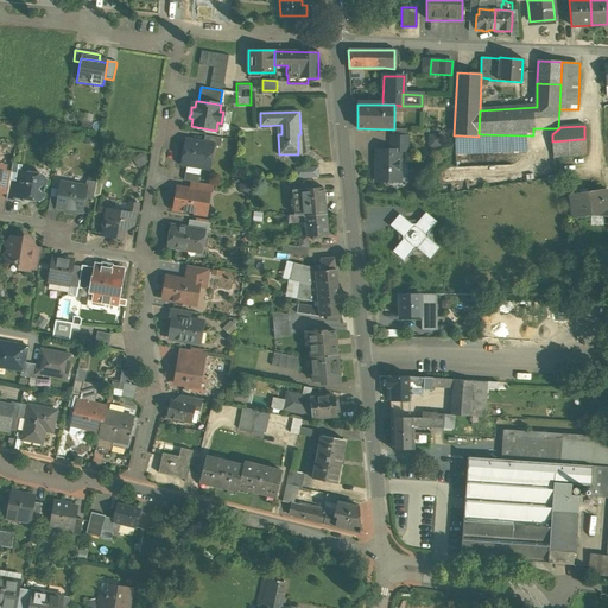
[(437,133),(428,135),(429,144),(439,141),(437,133)]
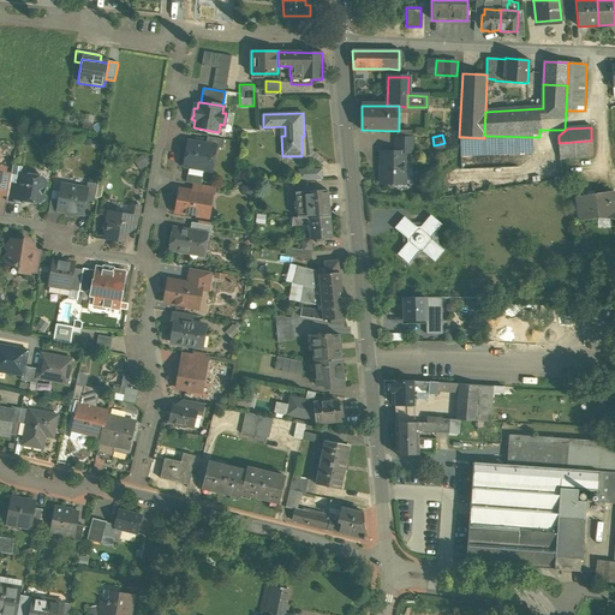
[(532,137),(487,136),(484,135),(484,138),(484,145),(463,144),(464,137),(460,137),(461,156),(530,156),(532,148),(532,137)]
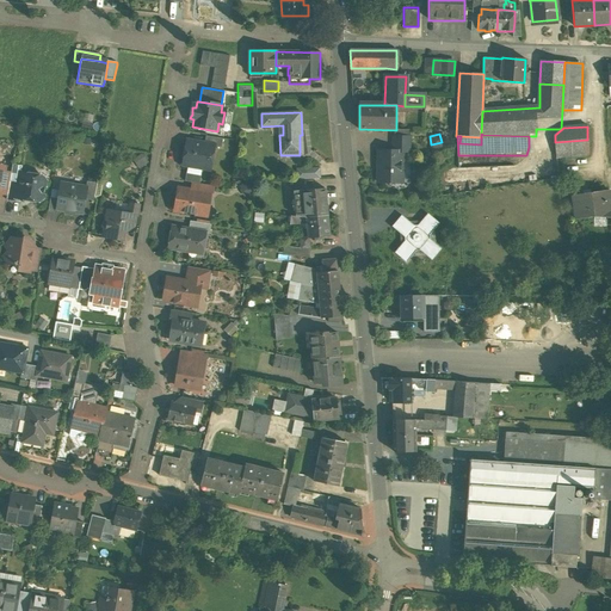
[(223,139),(205,136),(204,143),(214,144),(213,147),(221,148),(223,139)]
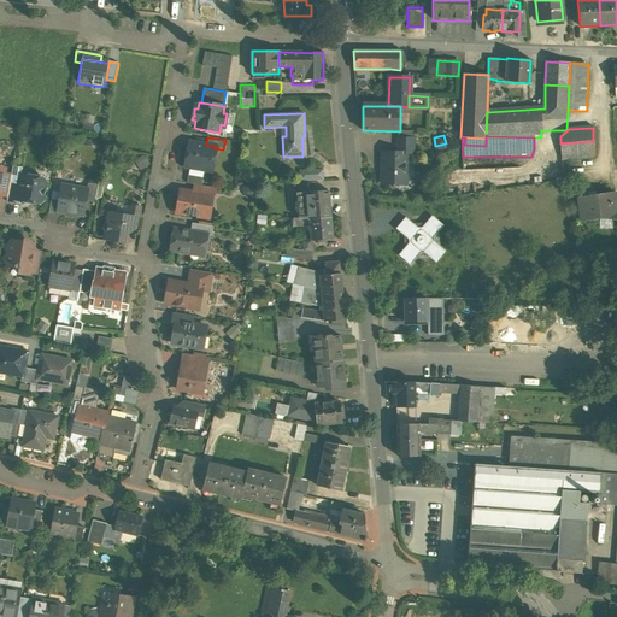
[(413,139),(397,139),(397,152),(406,153),(406,154),(412,154),(413,139)]
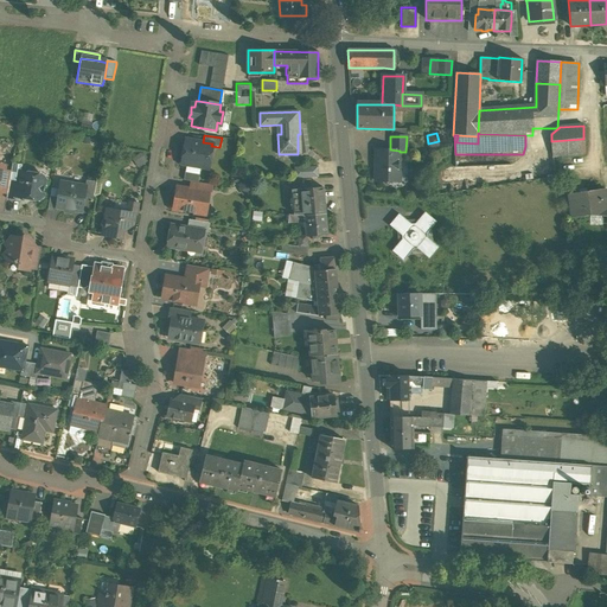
[(551,141),(553,155),(585,153),(583,139),(551,141)]
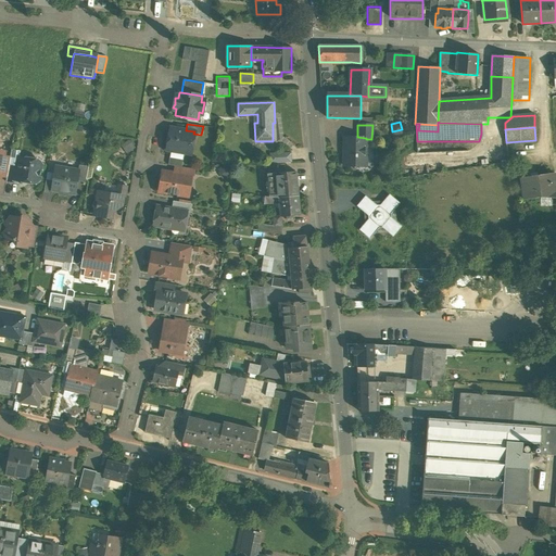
[(186,130),(171,128),(169,133),(168,133),(166,142),(167,142),(166,150),(177,152),(177,150),(189,151),(191,143),(192,143),(193,134),(194,131),(186,130)]
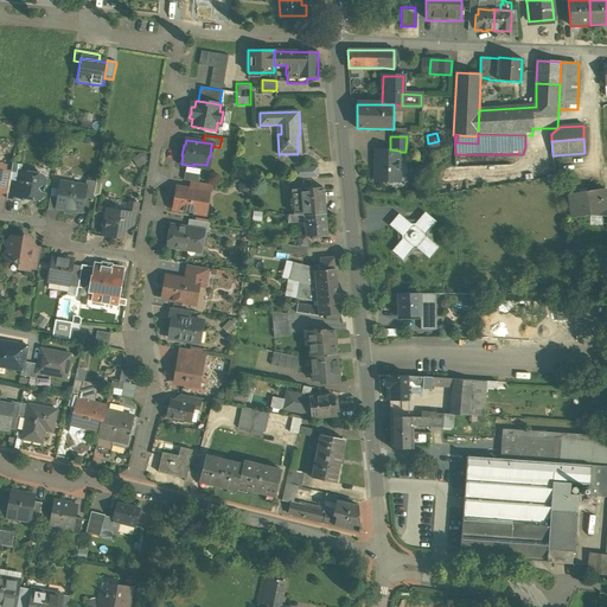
[(390,149),(375,149),(375,181),(382,181),(385,185),(389,185),(391,181),(393,181),(393,177),(395,174),(400,174),(400,152),(400,151),(390,149)]
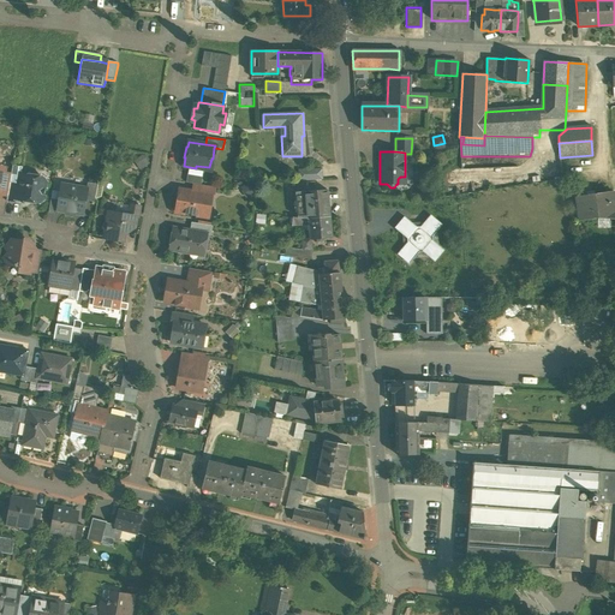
[(22,167),(12,166),(11,174),(10,183),(19,184),(21,174),(22,167)]
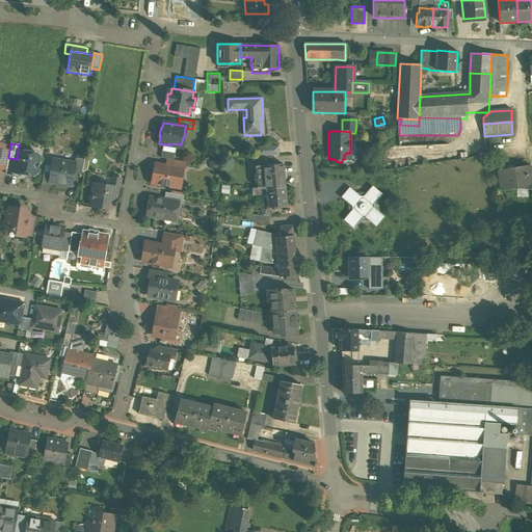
[(278,147),(258,148),(259,156),(278,155),(278,147)]
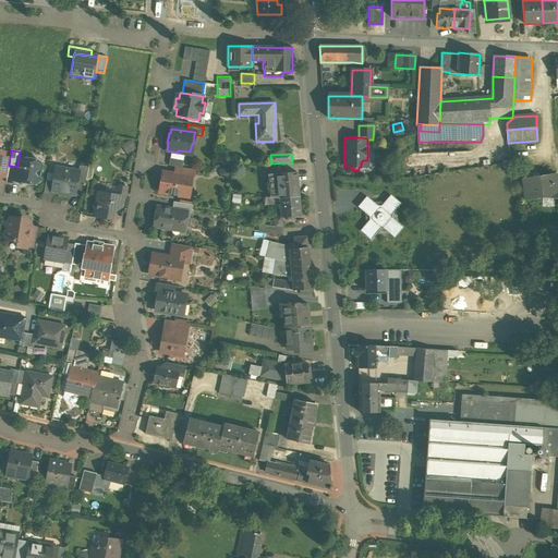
[(10,158),(2,157),(0,172),(0,176),(7,178),(9,166),(10,158)]
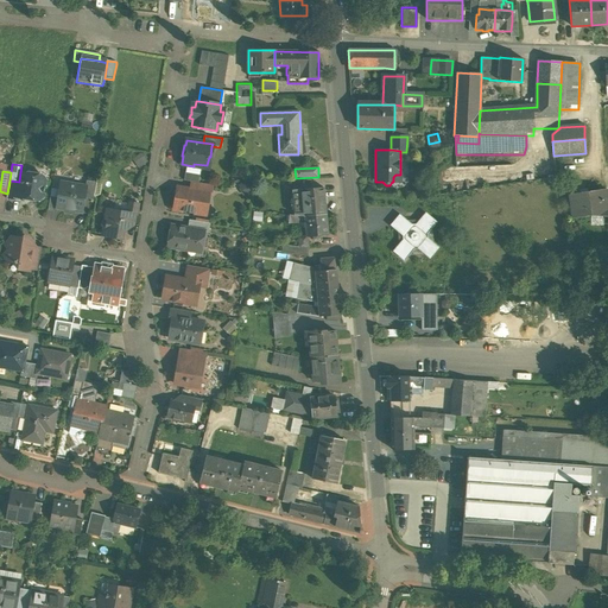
[(43,176),(20,172),(19,182),(23,183),(21,195),(32,196),(32,200),(38,201),(43,197),(45,181),(43,176)]
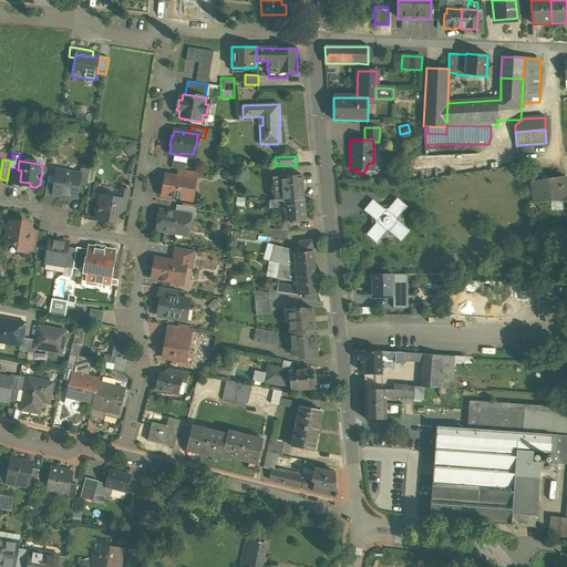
[(186,163),(173,161),(172,168),(178,169),(185,171),(186,163)]
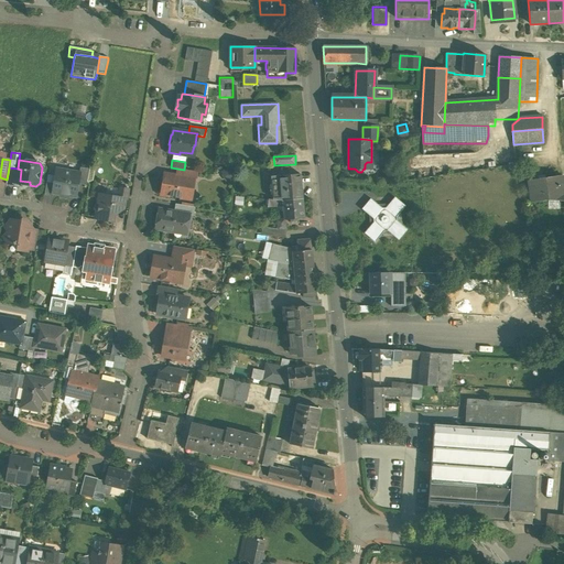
[(18,169),(9,167),(7,180),(6,184),(19,186),(20,181),(21,170),(18,169)]
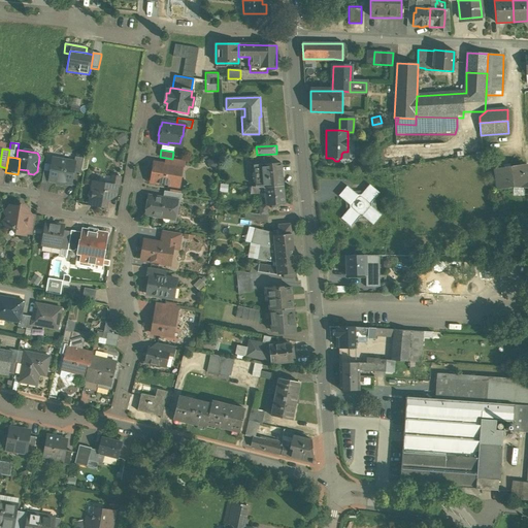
[(84,159),(75,157),(74,162),(73,172),(80,173),(84,159)]
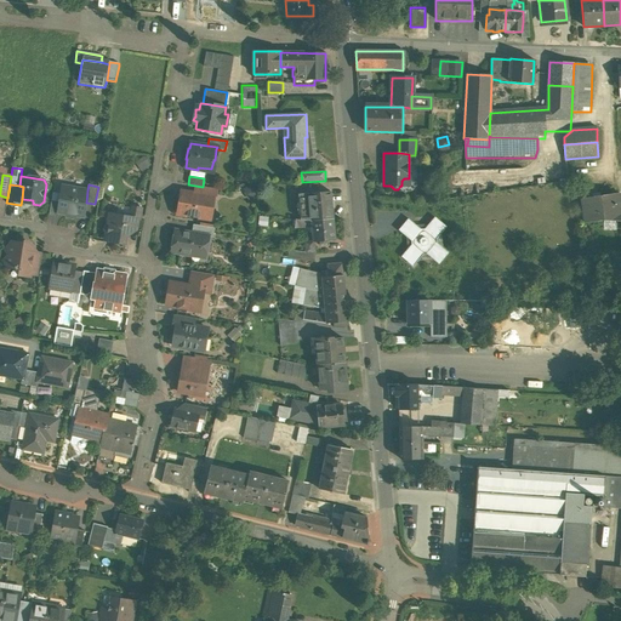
[(203,187),(195,186),(194,193),(194,194),(198,194),(198,197),(211,198),(211,199),(215,199),(217,189),(203,187)]
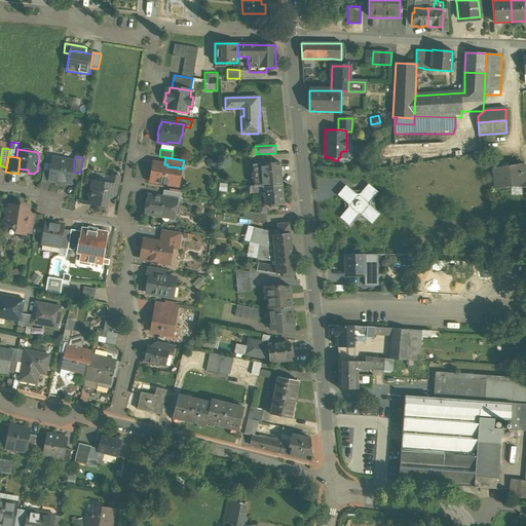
[(74,161),(53,158),(51,171),(49,180),(50,181),(69,184),(71,182),(73,172),(74,161)]
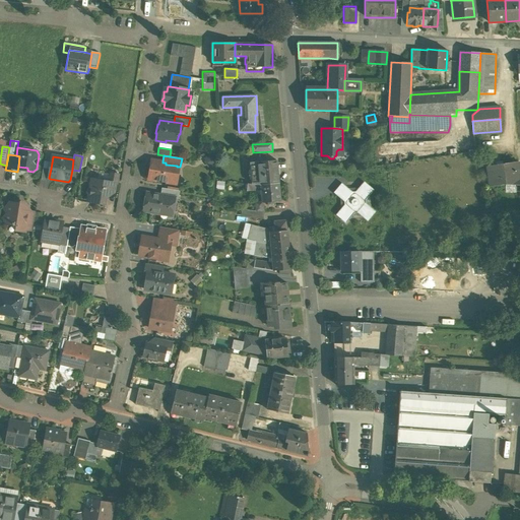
[(163,161),(152,160),(148,180),(166,183),(167,180),(174,181),(177,167),(177,166),(166,165),(166,163),(163,163),(163,161)]
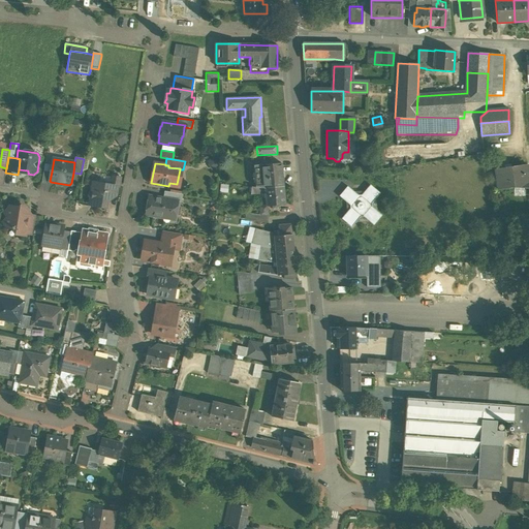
[(281,163),(254,165),(256,187),(265,188),(283,187),(281,163)]
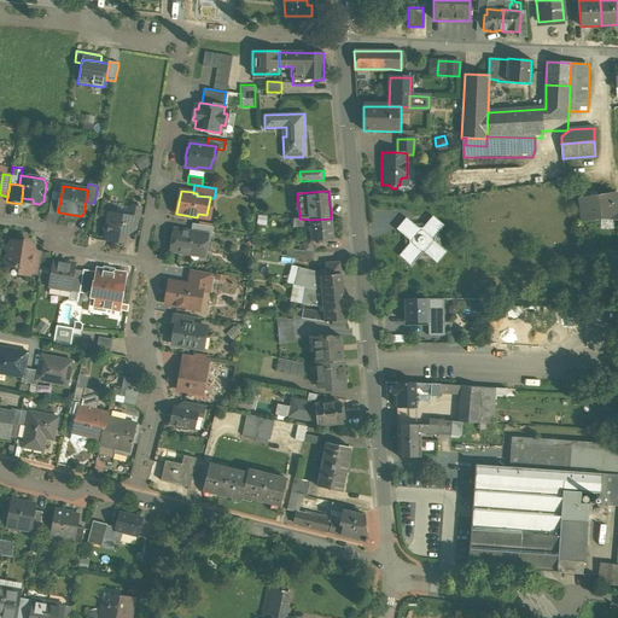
[(617,207),(616,193),(578,199),(582,222),(601,220),(617,220),(617,207)]
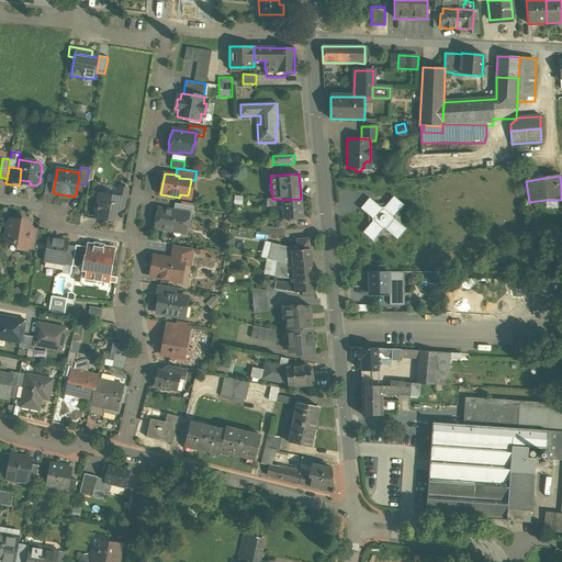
[(55,182),(46,181),(44,194),(53,197),(54,193),(53,192),(55,182)]
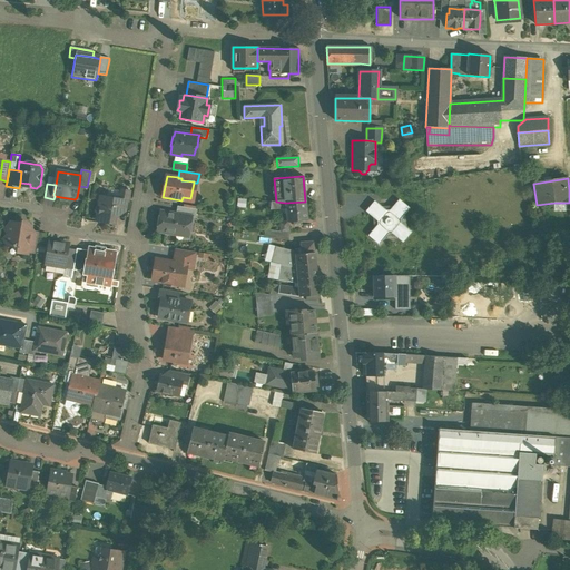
[(110,198),(100,197),(99,206),(97,208),(96,212),(98,215),(97,220),(114,224),(115,218),(118,216),(119,210),(126,212),(129,192),(121,190),(120,197),(112,196),(110,198)]
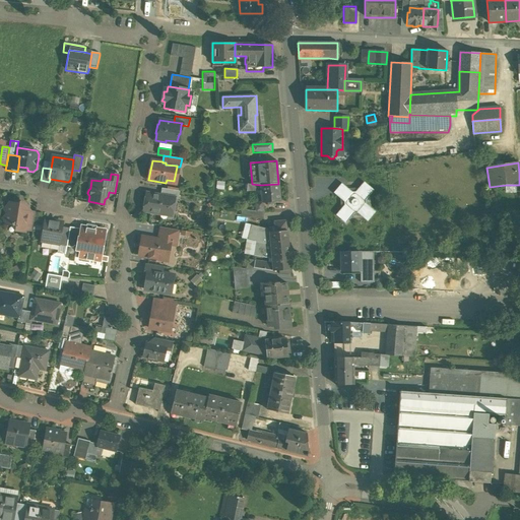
[(341,183),(333,193),(345,202),(336,214),(346,222),(354,210),(369,221),(377,210),(365,201),(375,189),(364,181),(354,193),(341,183)]
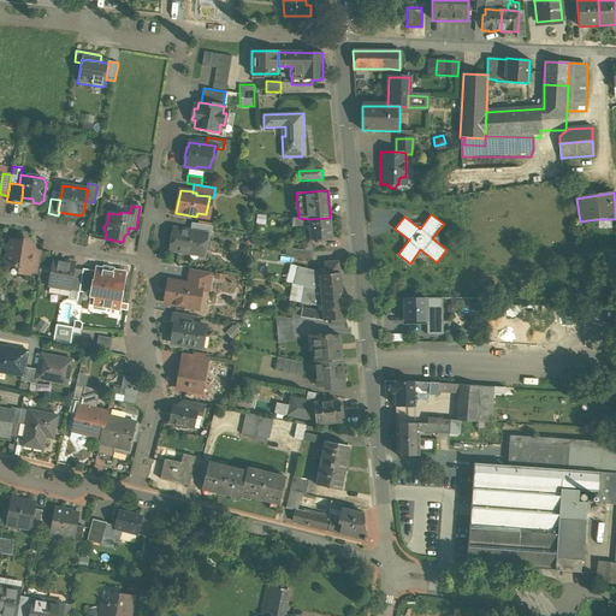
[(330,218),(308,219),(309,225),(311,241),(332,238),(330,218)]
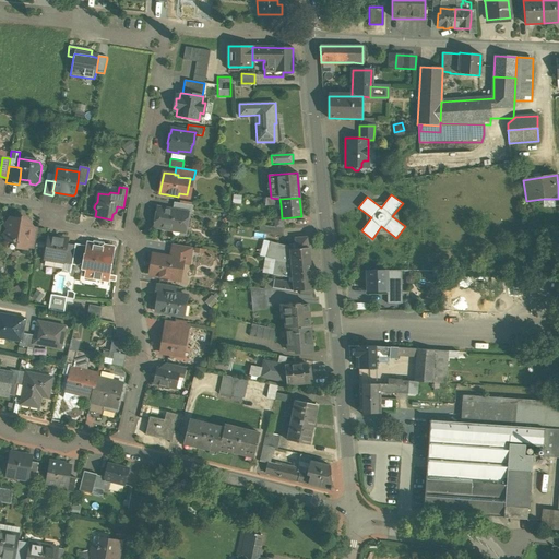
[(193,205),(174,202),(173,210),(185,212),(185,213),(191,214),(193,205)]
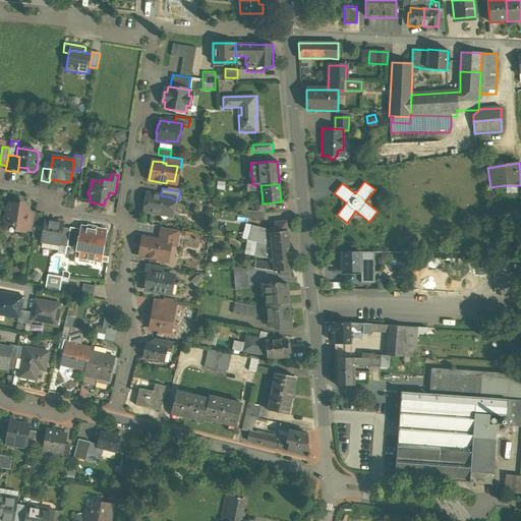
[(157,195),(147,194),(143,211),(151,212),(151,213),(159,215),(160,211),(170,213),(172,198),(172,197),(161,195),(157,195)]
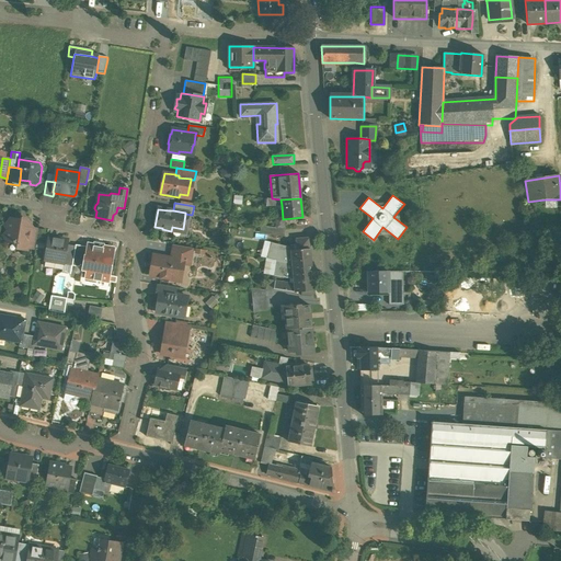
[(275,221),(266,220),(266,218),(261,218),(261,226),(263,227),(274,228),(275,221)]
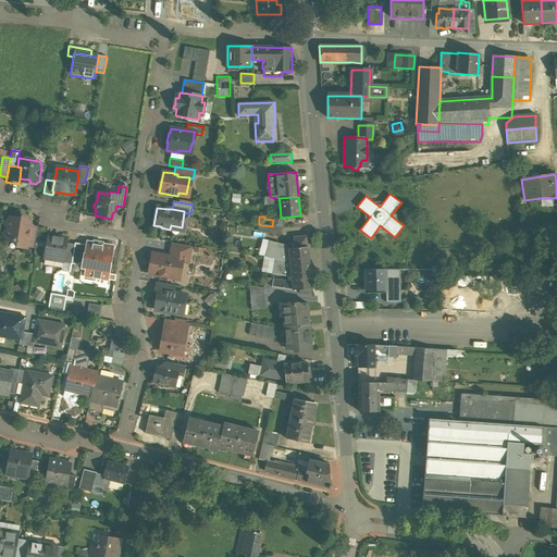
[(25,221),(17,220),(17,219),(11,218),(5,224),(9,230),(3,235),(8,239),(13,240),(16,247),(26,248),(31,226),(31,225),(26,220),(25,221)]
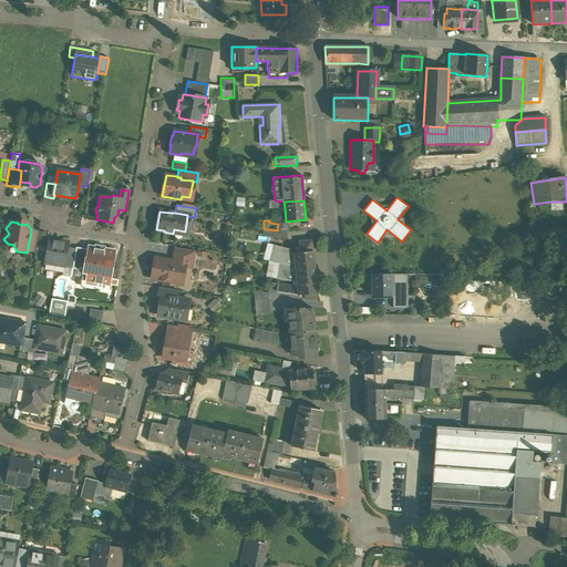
[(277,230),(266,229),(265,236),(287,239),(287,232),(286,232),(277,230)]
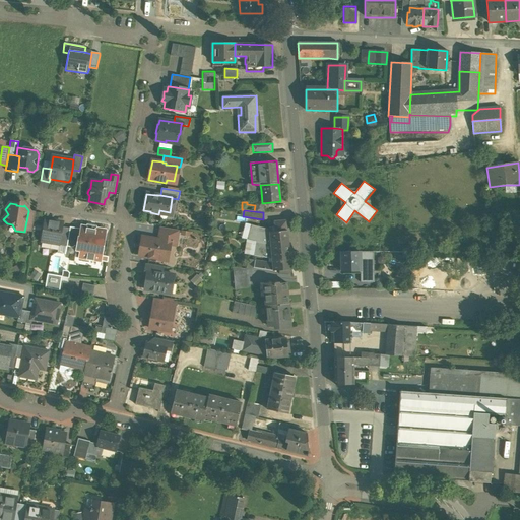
[(35,212),(28,211),(25,230),(31,231),(35,212)]
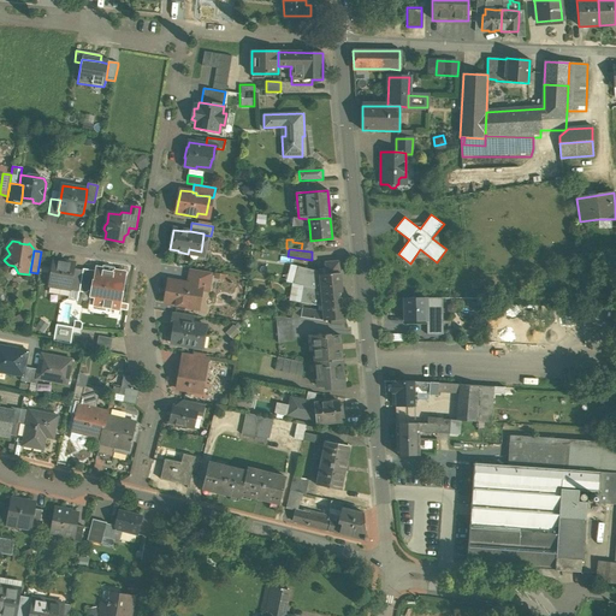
[(73,264),(54,260),(49,285),(69,289),(70,289),(73,268),(73,264)]
